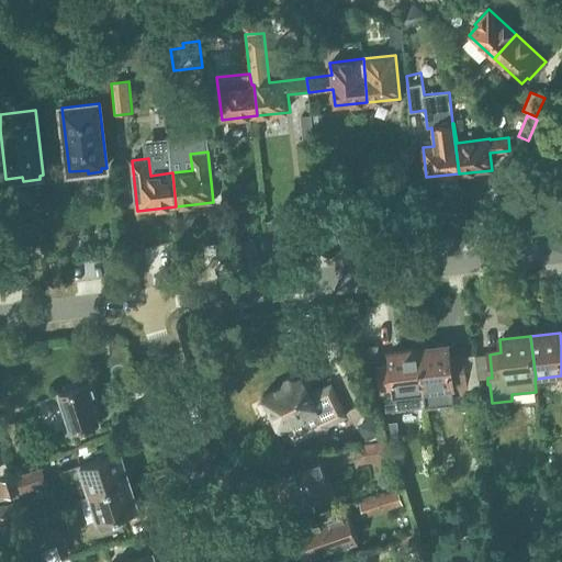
[(450,358),(449,345),(419,348),(426,407),(456,404),(454,396),(468,394),(463,357),(450,358)]
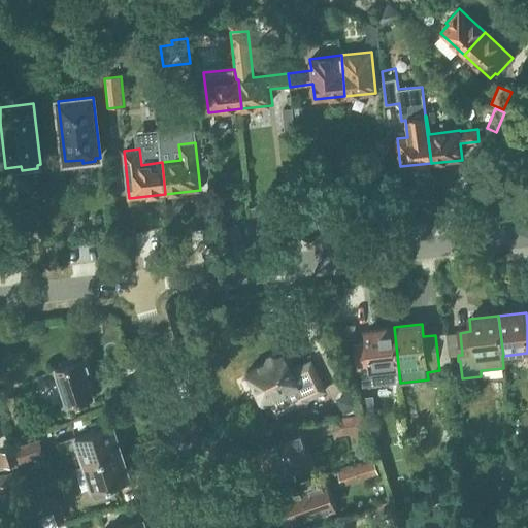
[(371,374),(371,371),(398,368),(400,383),(394,327),(365,331),(367,343),(356,344),(359,375),(371,374)]
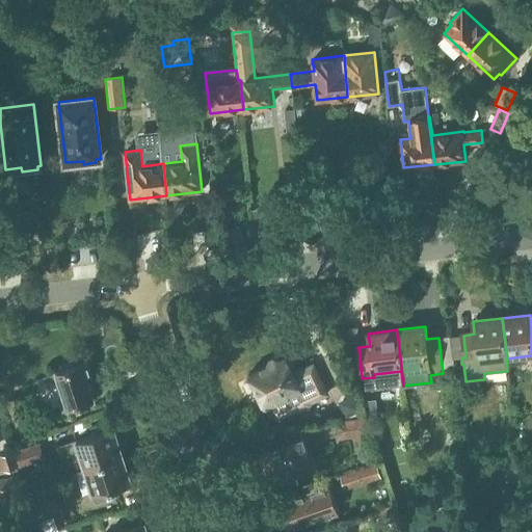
[(268,365),(249,374),(266,406),(273,403),(300,389),(300,388),(286,356),(281,358),(273,356),(270,358),(268,365)]
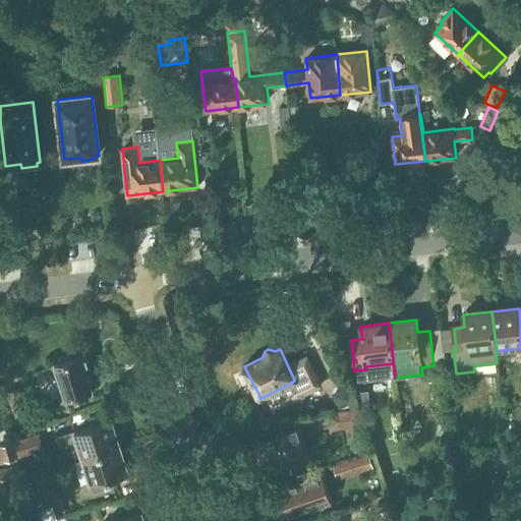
[(53,362),(61,387),(56,388),(61,401),(93,391),(87,371),(91,370),(85,352),(53,362)]
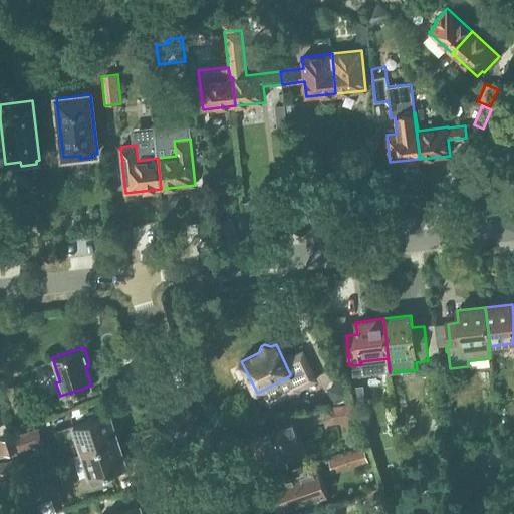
[(335,404),(351,396),(343,380),(327,389),(335,404)]
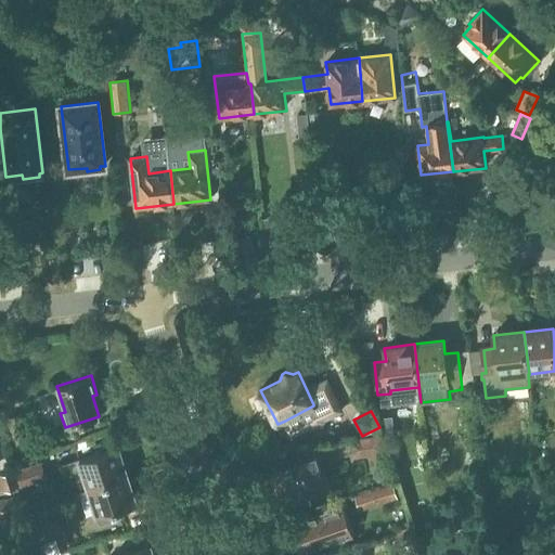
[(384,436),(350,440),(353,457),(386,453),(384,436)]
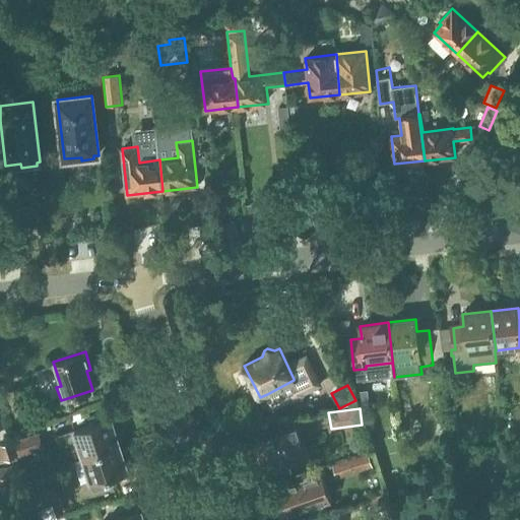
[(75,448),(77,449),(79,449),(82,459),(120,447),(111,417),(56,436),(60,446),(70,446),(73,446),(75,448)]
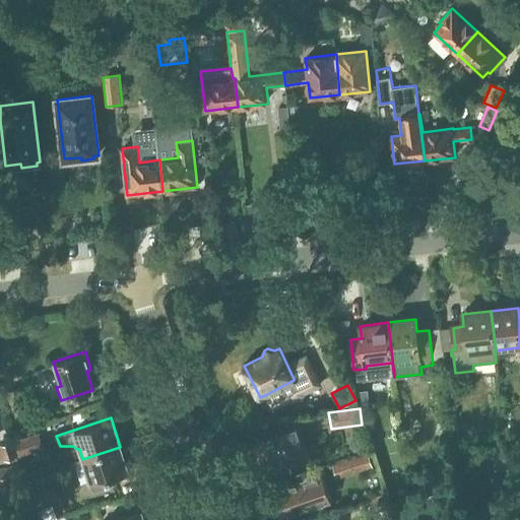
[(256,442),(265,470),(277,466),(278,471),(307,462),(310,458),(307,448),(302,445),(301,442),(302,441),(298,428),(256,442)]
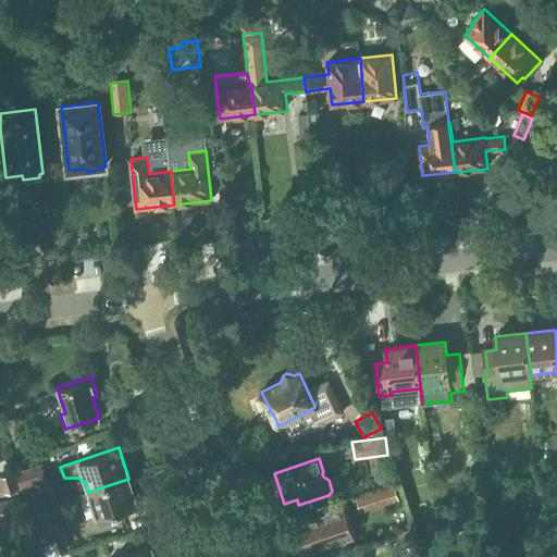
[(42,465),(15,472),(21,489),(48,480),(42,465)]
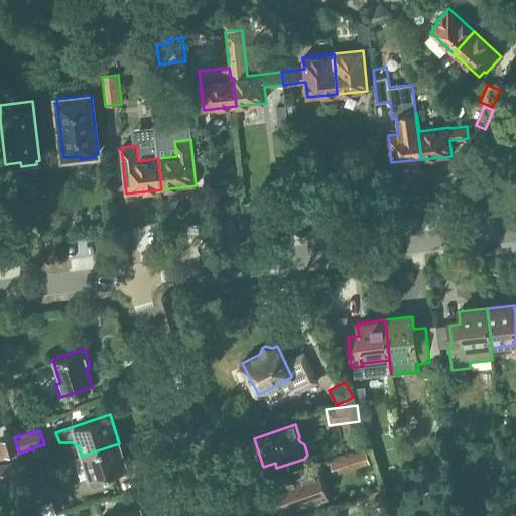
[(0,441),(0,442),(4,458),(18,453),(13,437),(0,441)]
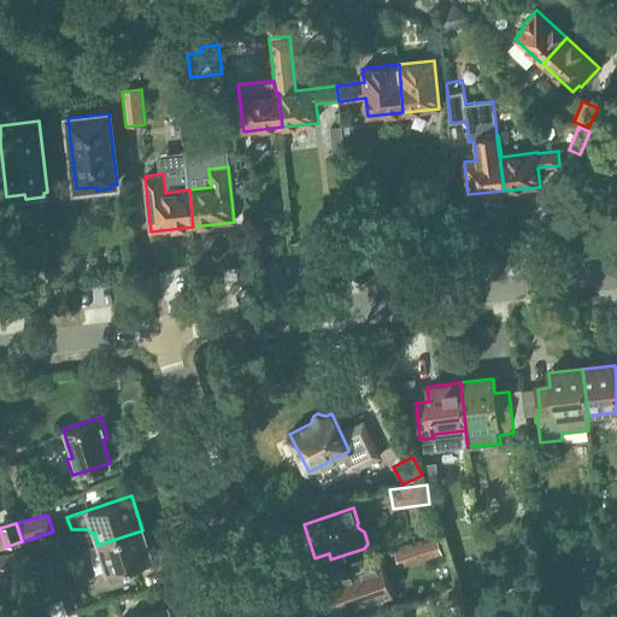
[(98,545),(106,574),(107,574),(111,583),(136,575),(133,565),(152,559),(142,530),(98,545)]
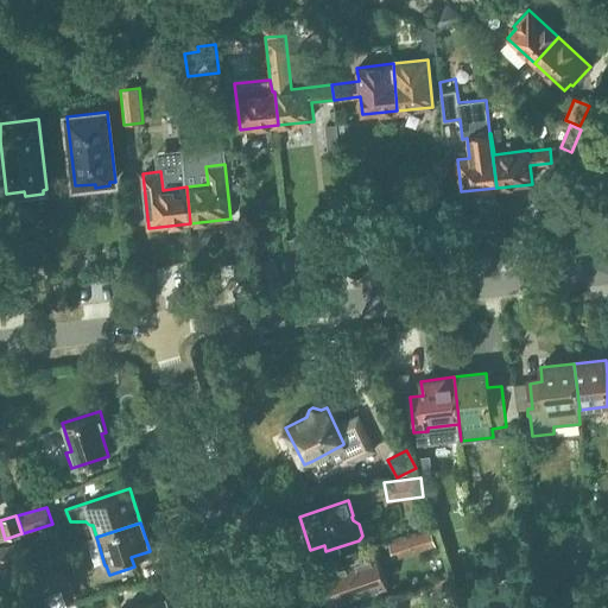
[(391,562),(434,548),(429,531),(385,545),(391,562)]
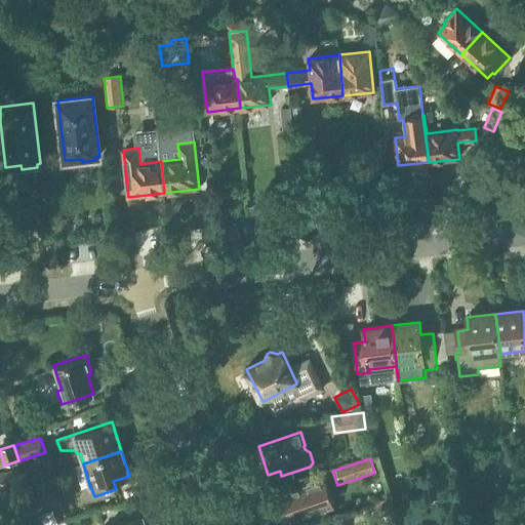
[(15,469),(0,473),(0,489),(18,485),(15,469)]
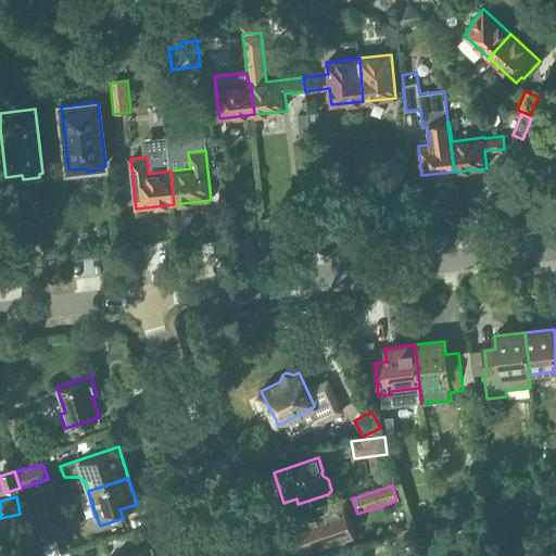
[(343,503),(292,520),(294,526),(291,527),(298,547),(302,546),(303,551),(354,533),(343,503)]
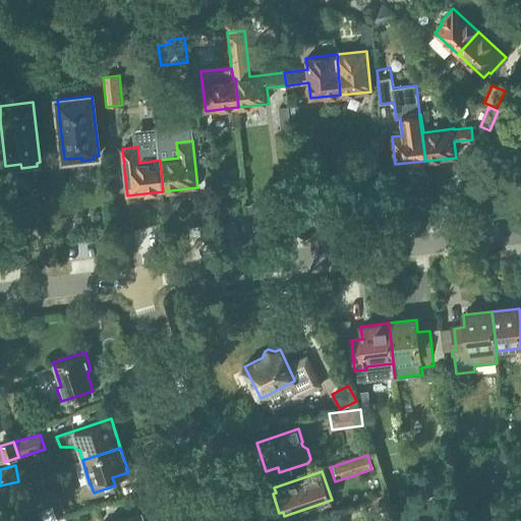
[(56,487),(31,497),(36,511),(61,503),(56,487)]
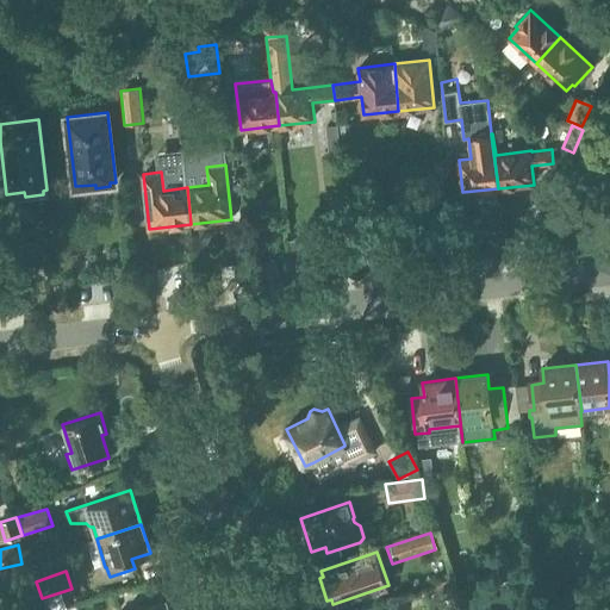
[(492,595),(491,572),(480,572),(481,596),(492,595)]
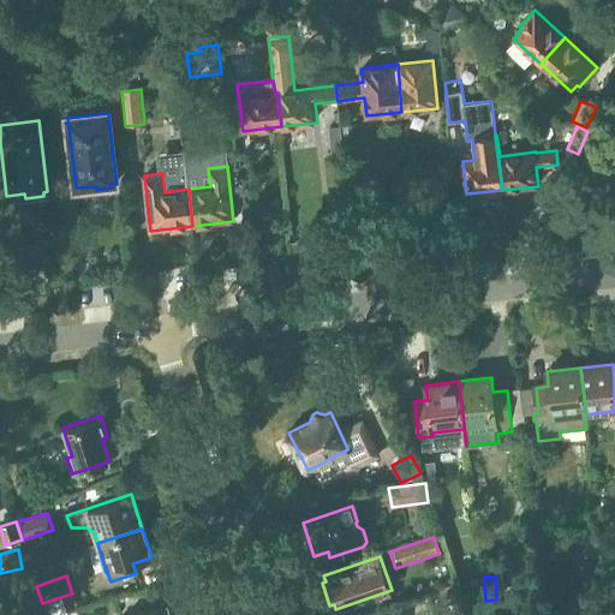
[(129,614),(169,614),(166,603),(129,614)]
